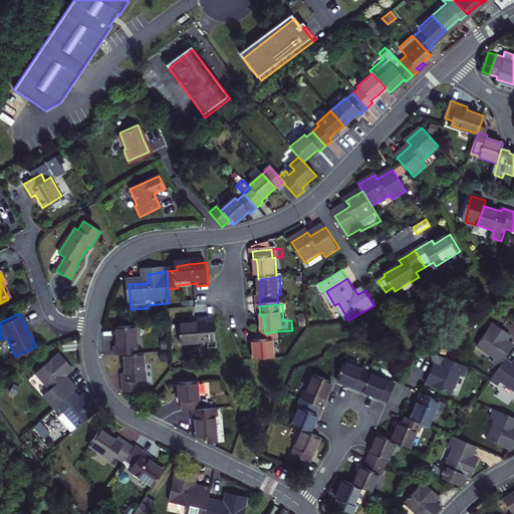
[(220,349),(218,320),(212,320),(199,322),(199,326),(182,328),(183,347),(211,344),(211,350),(220,349)]
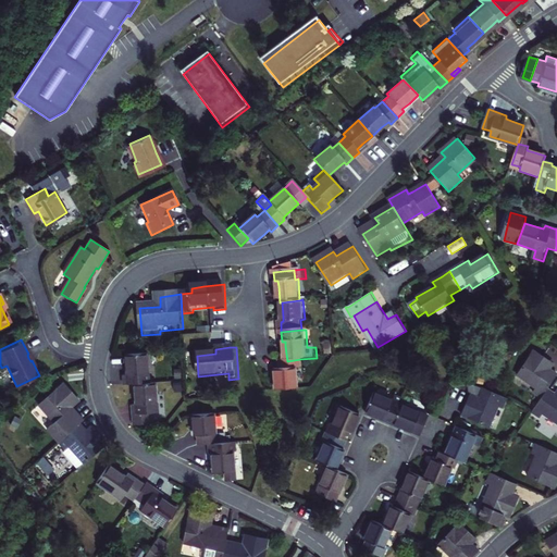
[(531,393),(539,398),(545,388),(552,379),(555,374),(549,371),(545,368),(547,363),(530,351),(515,376),(533,388),(531,393)]
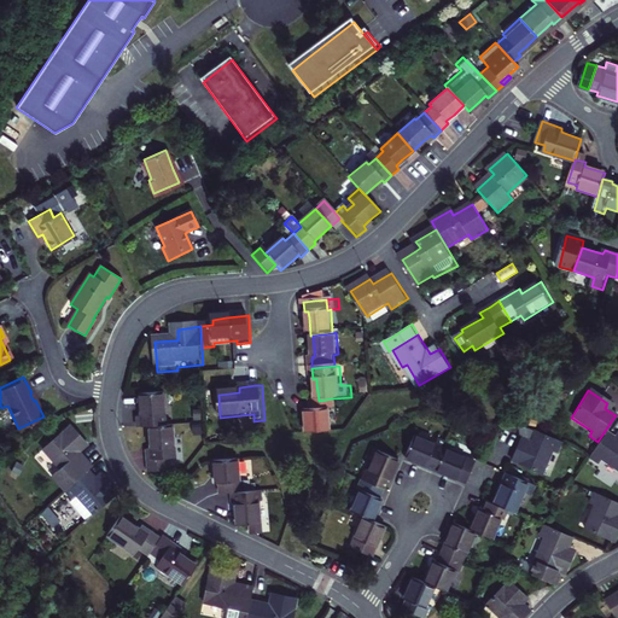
[(169,431),(165,396),(143,400),(145,415),(145,421),(140,423),(141,435),(153,432),(169,431)]
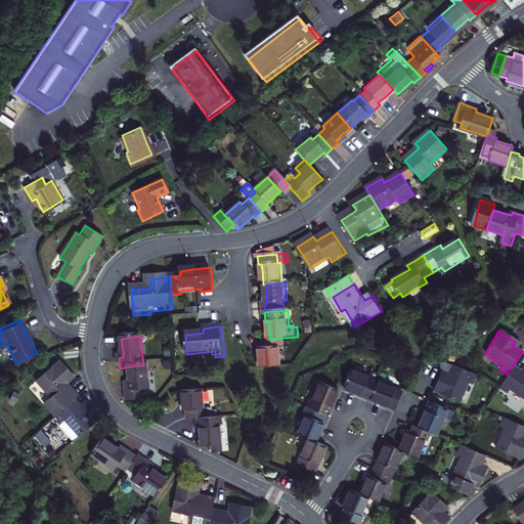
[(270,340),(263,340),(264,346),(264,350),(261,350),(262,368),(281,366),(280,348),(284,347),(282,338),(270,340)]
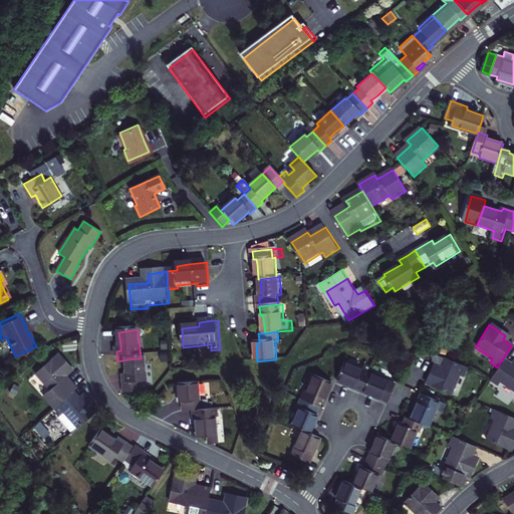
[(75,389),(65,376),(62,372),(68,366),(58,354),(35,374),(48,391),(46,393),(57,406),(72,393),(75,389)]
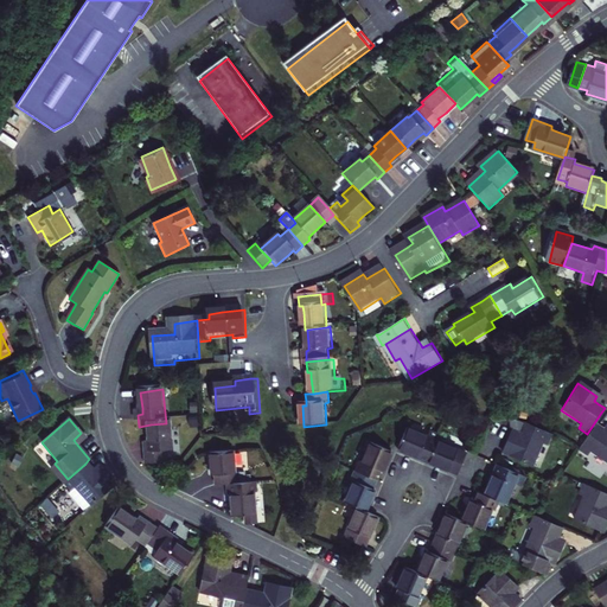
[(166,423),(151,425),(152,441),(153,447),(149,447),(151,458),(178,455),(174,422),(166,423)]
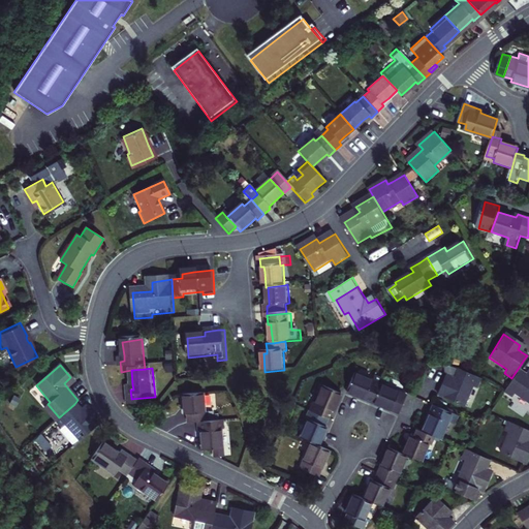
[(479,379),(455,368),(449,379),(444,376),(441,385),(437,395),(463,406),(471,385),(475,387),(479,379)]
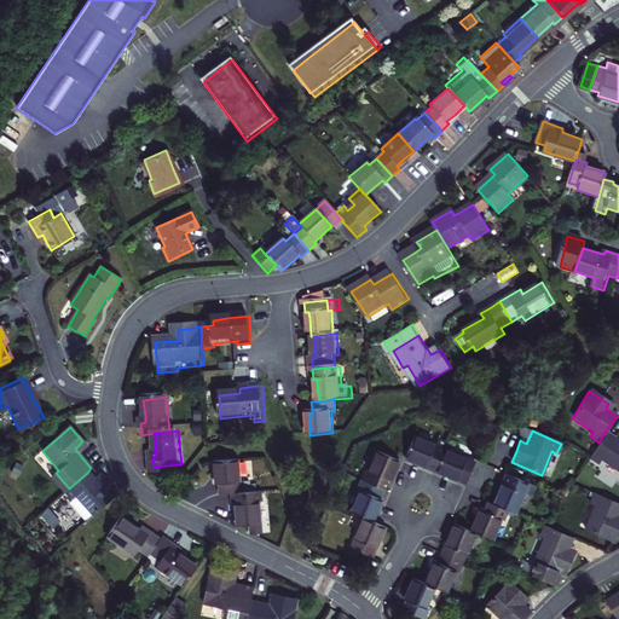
[(588,457),(596,463),(599,460),(618,473),(618,437),(617,440),(606,432),(599,443),(588,457)]
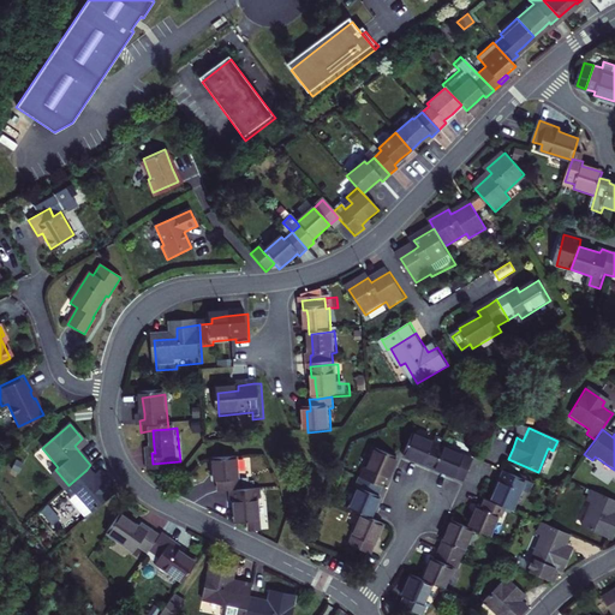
[(413,461),(431,470),(441,447),(443,440),(434,435),(430,443),(410,435),(401,457),(413,461)]
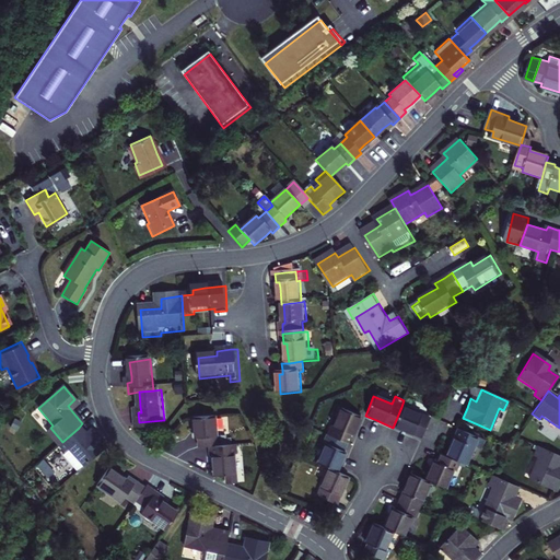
[(79,404),(74,399),(68,406),(71,410),(74,408),(79,404)]
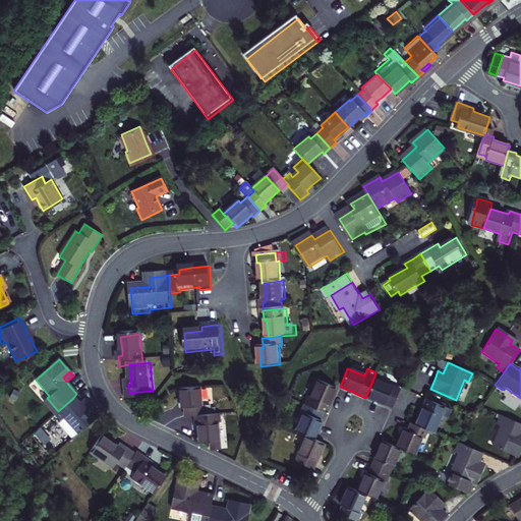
[(400,390),(373,379),(365,398),(375,402),(392,409),(400,390)]
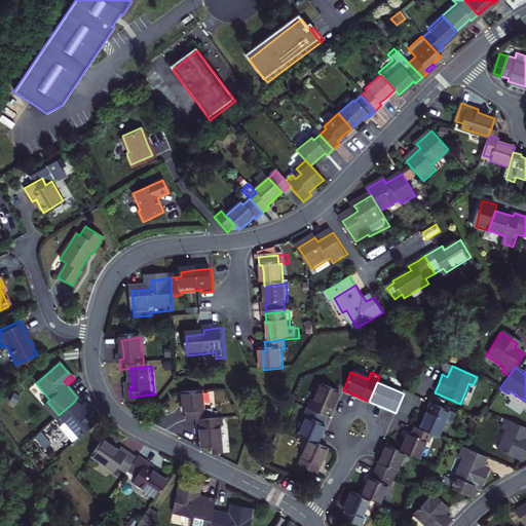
[(307,410),(324,417),(328,409),(331,411),(332,406),(338,392),(321,385),(313,404),(310,403),(307,410)]
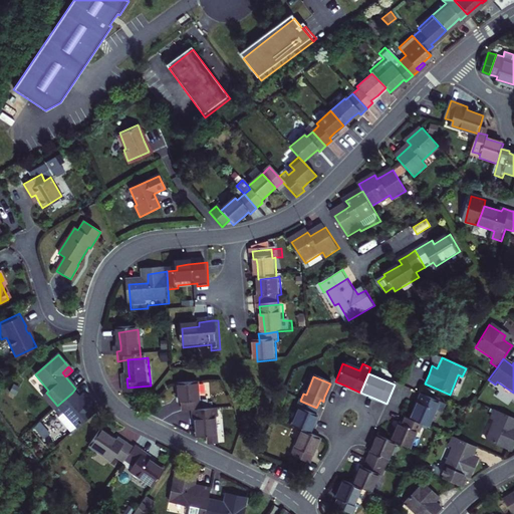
[(204,404),(202,384),(182,387),(183,397),(184,405),(187,405),(188,414),(198,413),(207,412),(206,404),(204,404)]
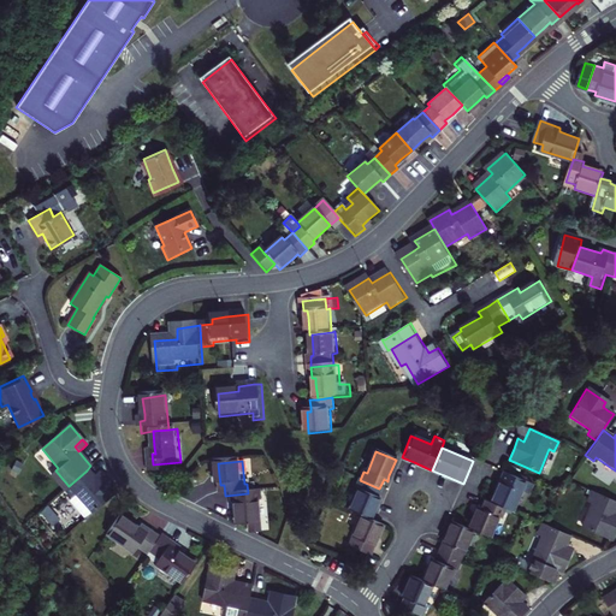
[(507,468),(504,473),(499,484),(491,503),(507,509),(511,511),(521,490),(528,492),(531,484),(513,477),(515,472),(507,468)]
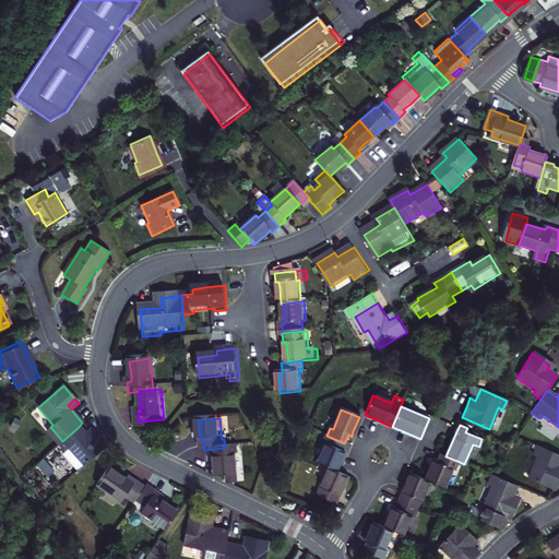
[(62,441),(58,445),(63,452),(58,456),(73,475),(95,455),(84,442),(82,439),(86,437),(79,427),(62,441)]
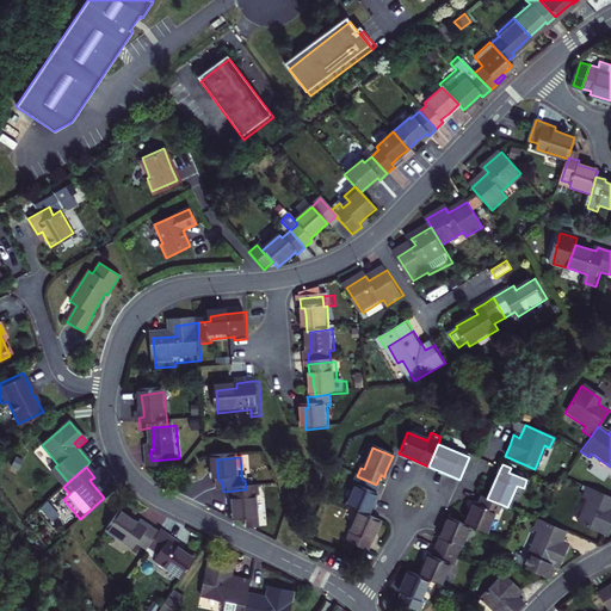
[(360,512),(368,516),(374,501),(377,495),(372,493),(376,485),(357,476),(353,485),(357,486),(347,506),(360,512)]
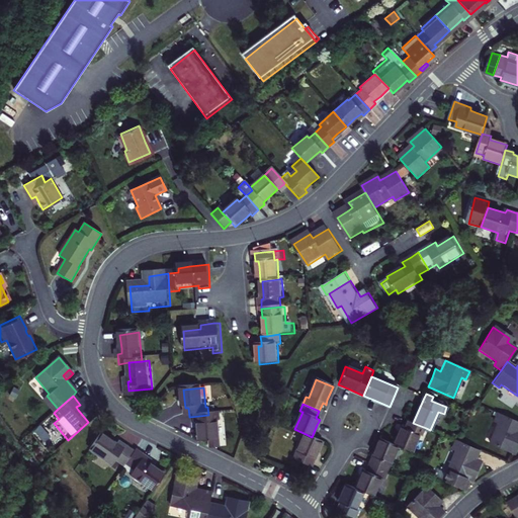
[(226,422),(225,413),(208,415),(199,416),(199,424),(202,424),(203,431),(205,443),(214,442),(217,451),(226,449),(223,422),(226,422)]
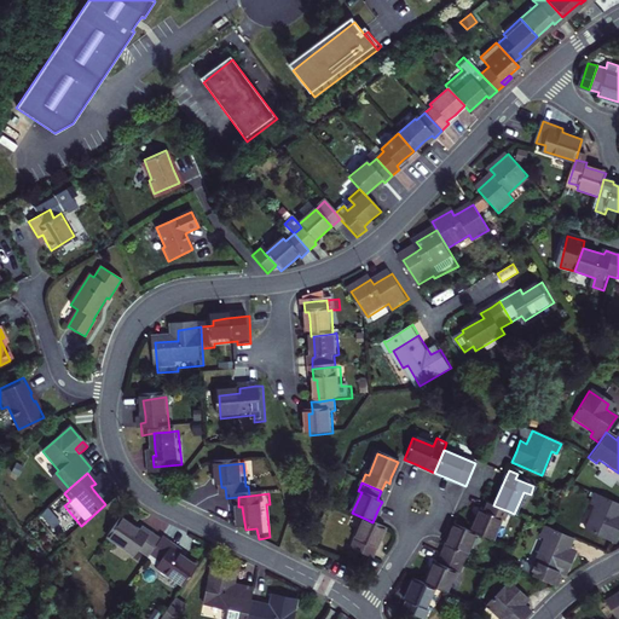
[(618,507),(618,504),(591,493),(588,503),(593,505),(584,527),(613,541),(618,526),(618,525),(618,519),(614,518),(618,507)]
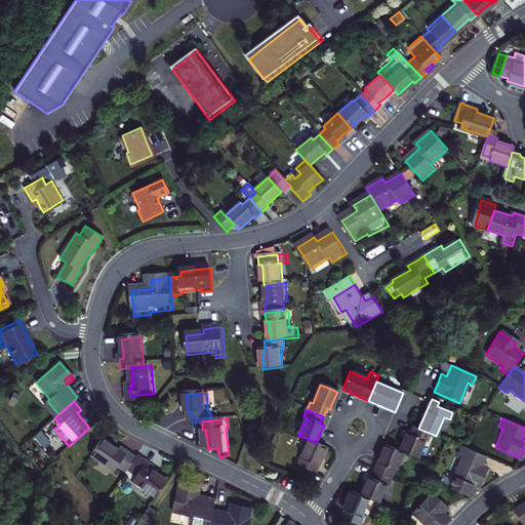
[(403,452),(417,458),(425,441),(428,442),(432,434),(418,429),(413,427),(409,435),(406,433),(404,438),(399,450),(403,452)]
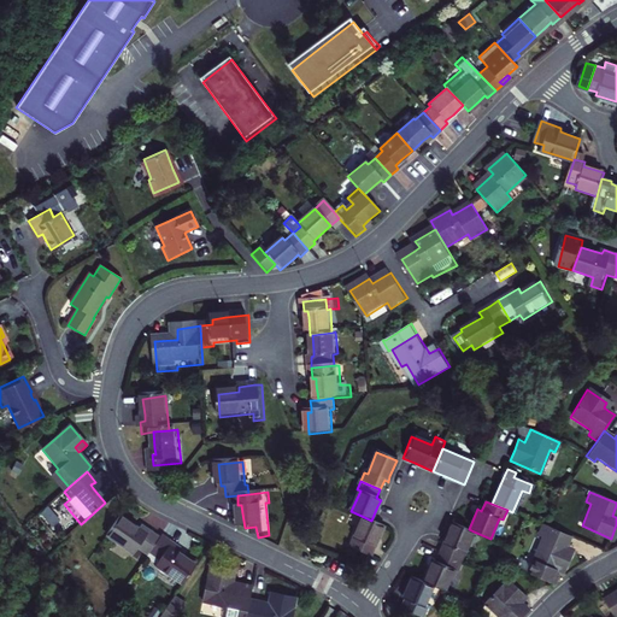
[(137,528),(124,517),(111,536),(136,556),(141,550),(151,556),(152,554),(162,540),(145,527),(141,529),(137,528)]
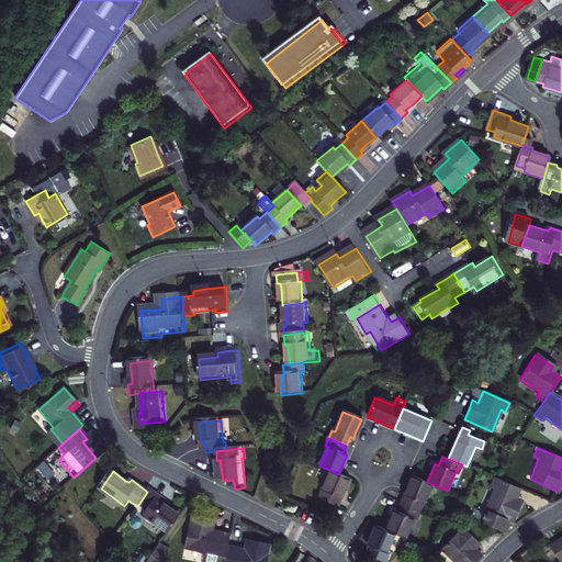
[(332,505),(337,507),(344,494),(349,479),(338,474),(332,471),(319,499),(332,505)]
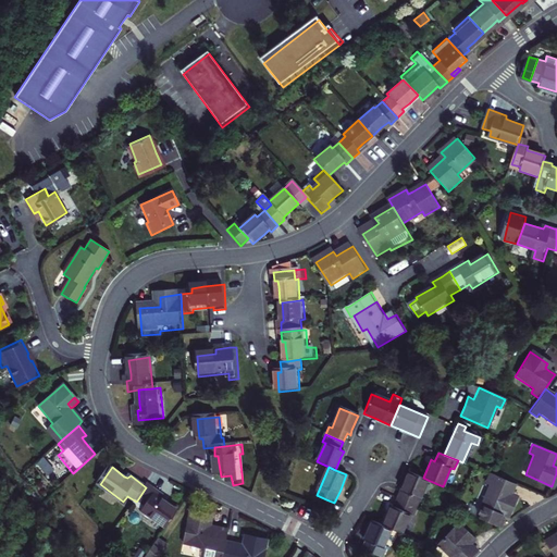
[(396,499),(417,508),(428,480),(423,478),(408,472),(405,479),(399,491),(396,499)]
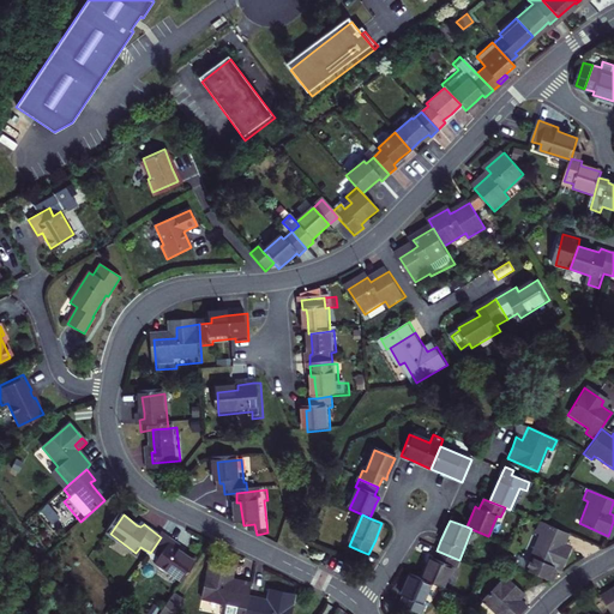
[(567,535),(540,522),(536,533),(540,535),(527,570),(552,581),(555,571),(560,572),(564,561),(569,551),(563,547),(567,535)]
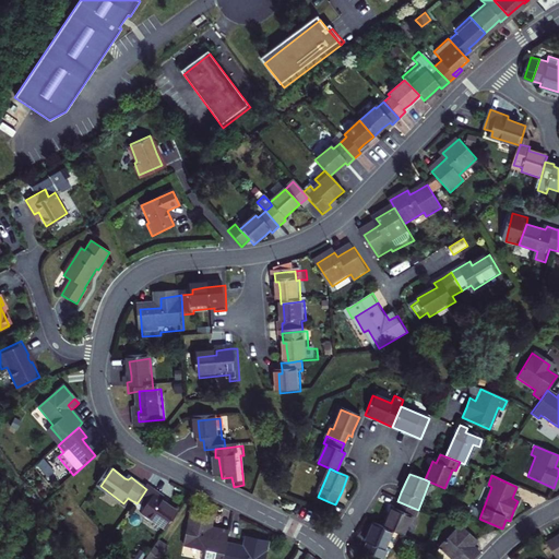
[(146,489),(138,502),(146,509),(143,513),(167,532),(179,513),(166,503),(164,501),(166,498),(149,486),(146,489)]
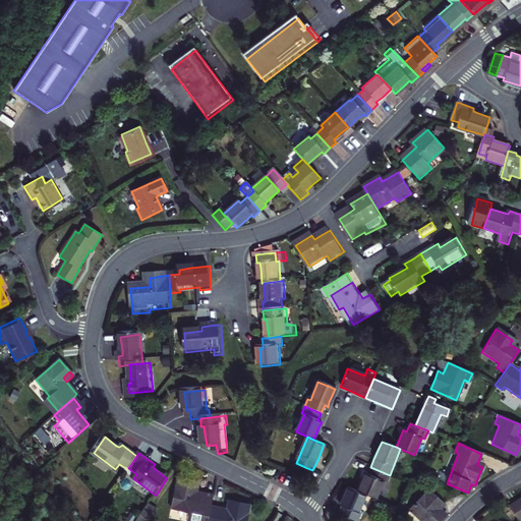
[(390,475),(370,467),(367,475),(365,474),(362,481),(358,493),(366,496),(377,500),(384,483),(386,484),(390,475)]
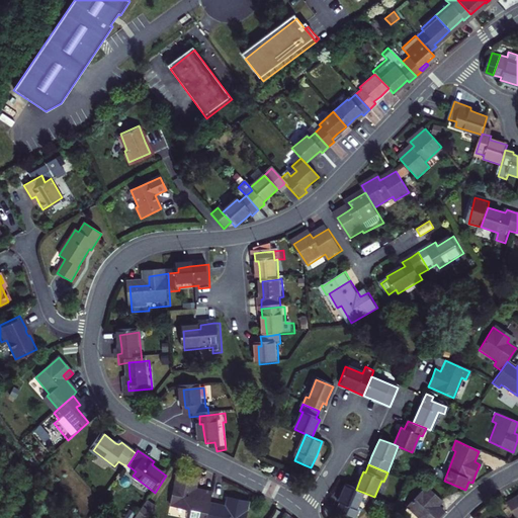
[(193,487),(194,478),(177,473),(171,505),(193,510),(192,512),(208,515),(211,500),(212,491),(196,488),(193,487)]
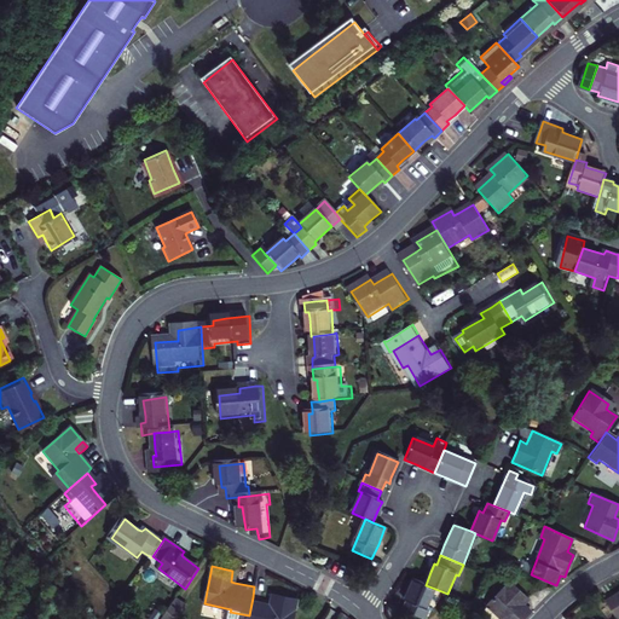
[(426,585),(415,580),(410,591),(406,601),(409,602),(405,612),(422,618),(427,618),(431,611),(427,609),(435,589),(426,585)]
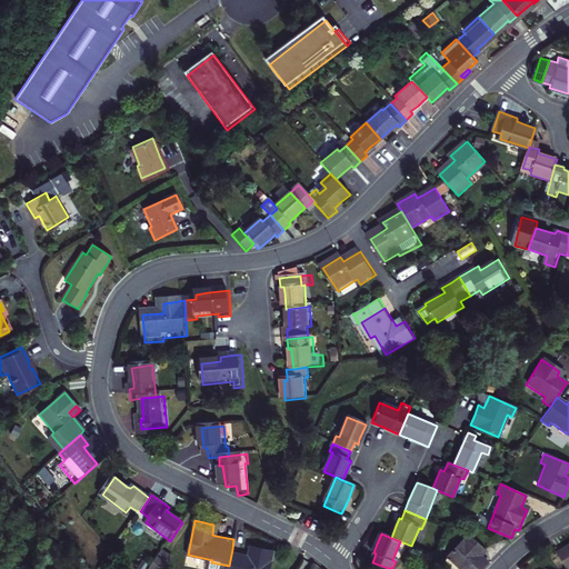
[(481,568),(488,562),(480,553),(483,549),(469,535),(448,557),(460,568),(481,568)]
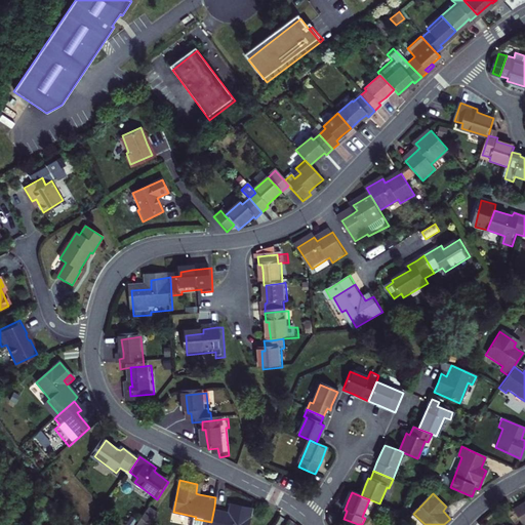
[(524,500),(513,510),(522,524),(524,522),(524,500)]
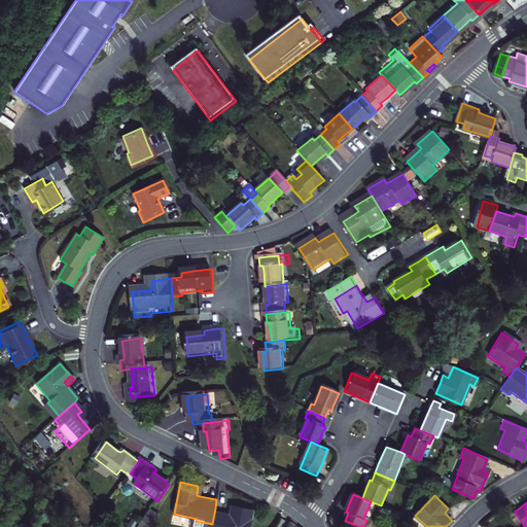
[(212,524),(211,526),(250,526),(254,508),(237,504),(235,514),(231,513),(215,508),(212,524)]
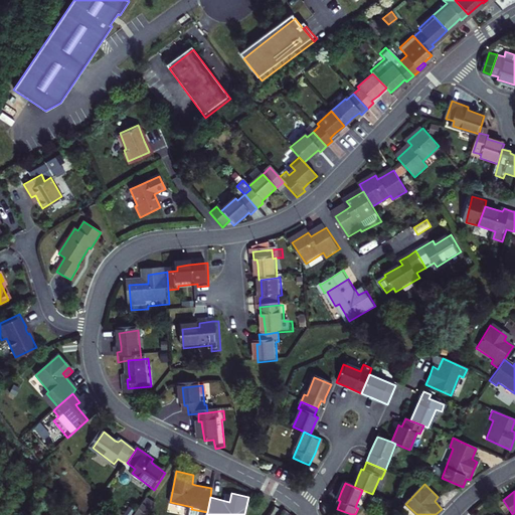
[(148,499),(137,514),(150,514),(157,505),(148,499)]
